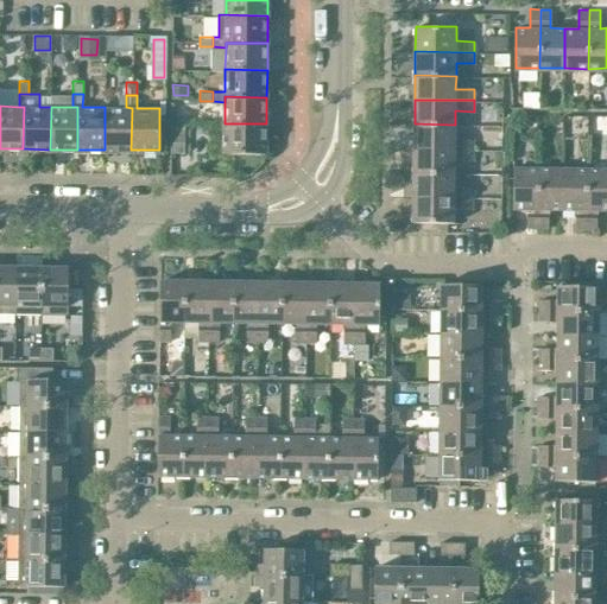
[(132,108),(126,107),(105,107),(105,150),(131,150),(132,108)]
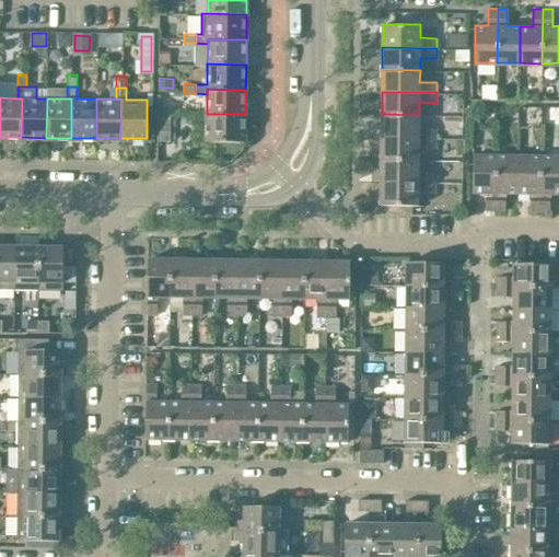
[(245,140),(245,114),(207,114),(207,140),(245,140)]
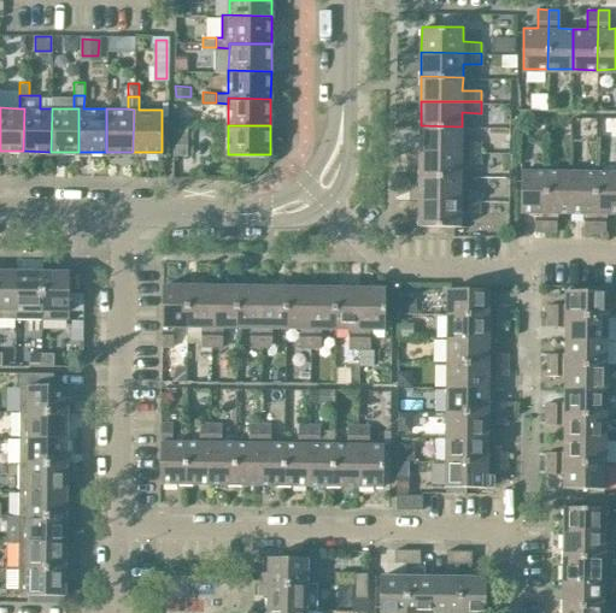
[(462,140),(462,127),(421,125),(420,151),(480,152),(480,140),(462,140)]
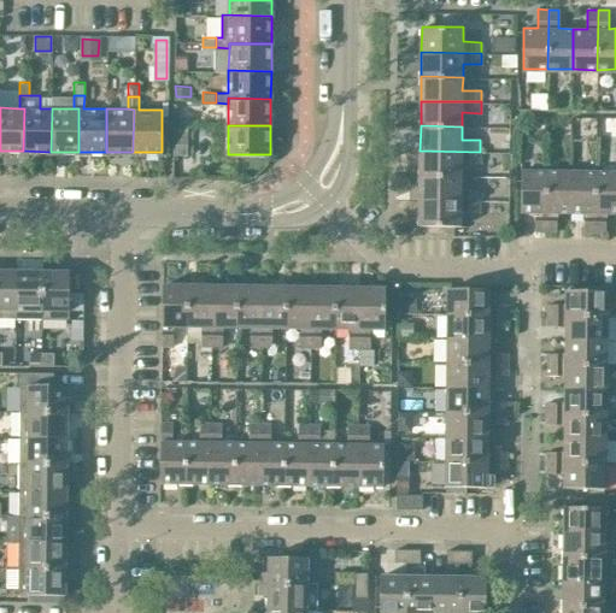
[(174,143),(174,154),(188,154),(188,143),(174,143)]
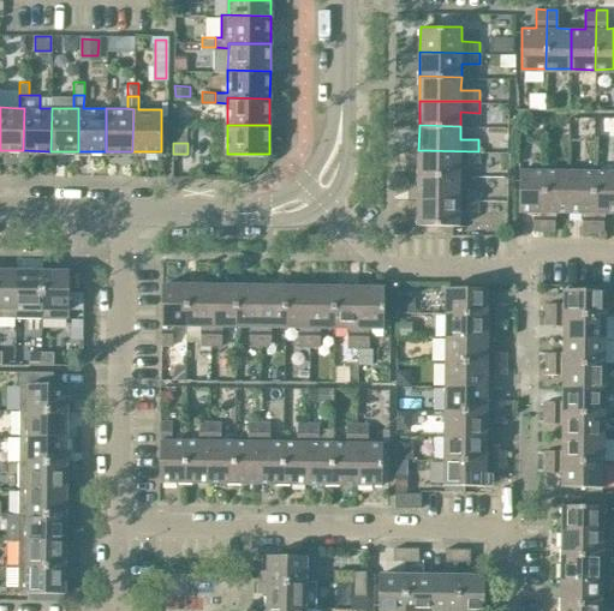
[(478,161),(478,151),(418,150),(418,174),(459,174),(460,161),(478,161)]
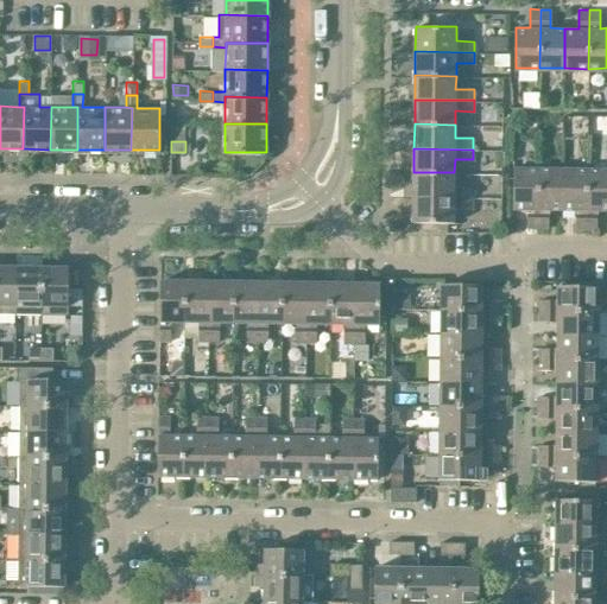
[(538,226),(539,167),(514,167),(513,207),(528,207),(528,226),(538,226)]
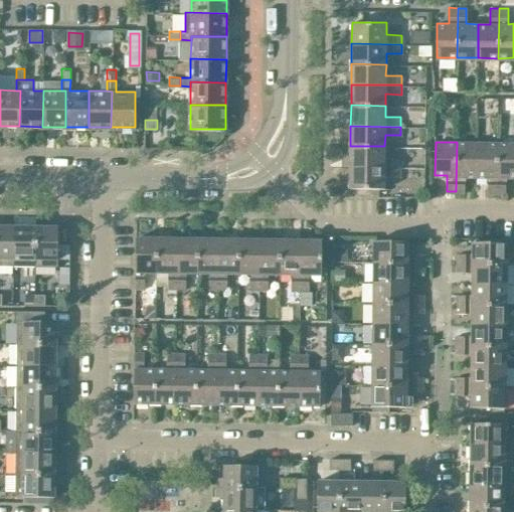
[(477,176),(477,142),(457,142),(456,191),(464,191),(464,176),(477,176)]
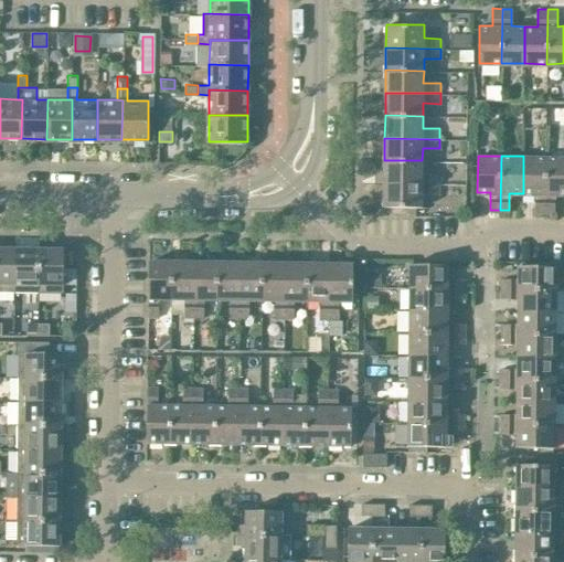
[(545,210),(546,157),(523,156),(523,193),(535,193),(535,210),(545,210)]
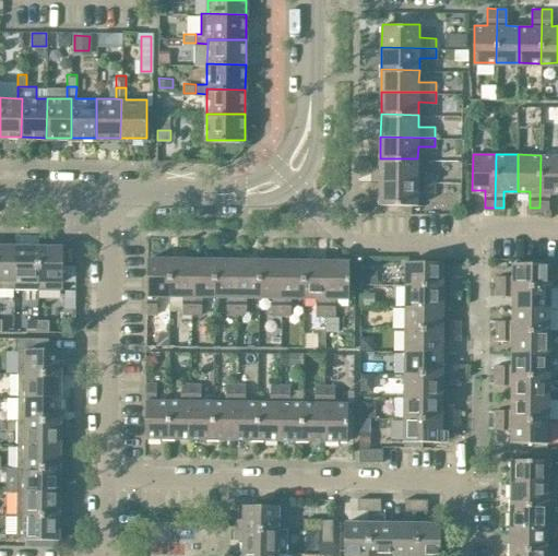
[(557,154),(541,155),(539,208),(548,209),(548,191),(557,191),(557,154)]
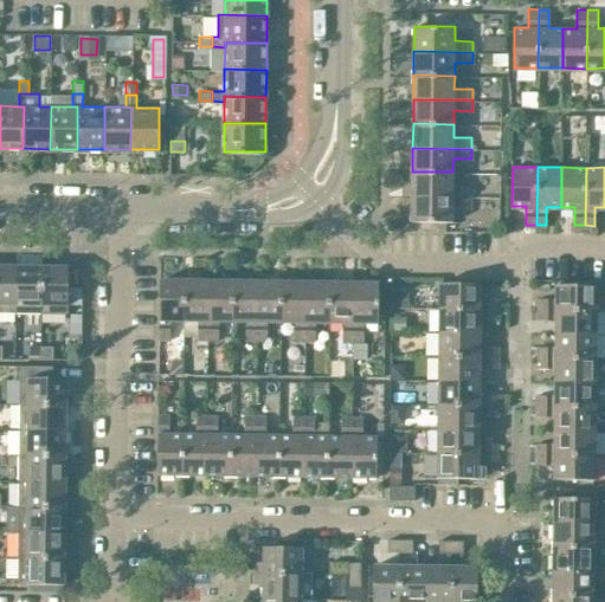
[(452,186),(452,172),(412,172),(412,195),(471,196),(471,186),(452,186)]
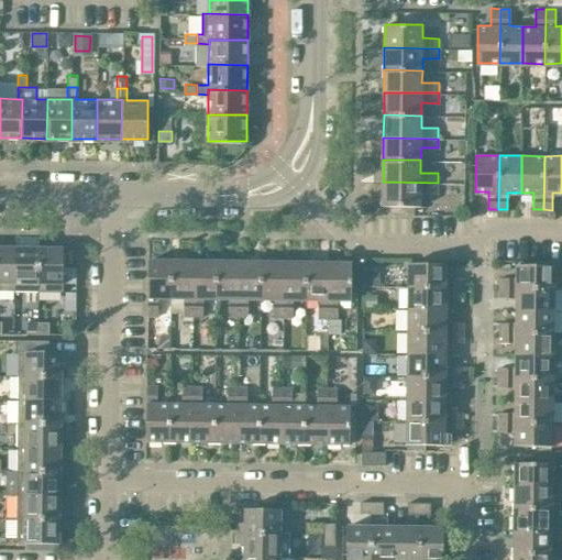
[(437,193),(438,183),(383,182),(383,206),(420,206),(420,193),(437,193)]
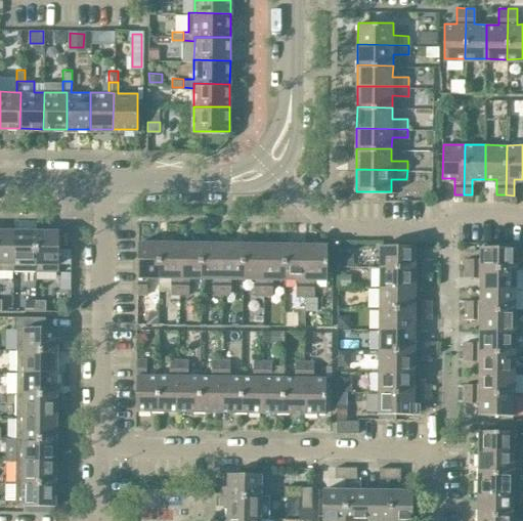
[(0,269),(14,270),(14,229),(0,228),(0,269)]
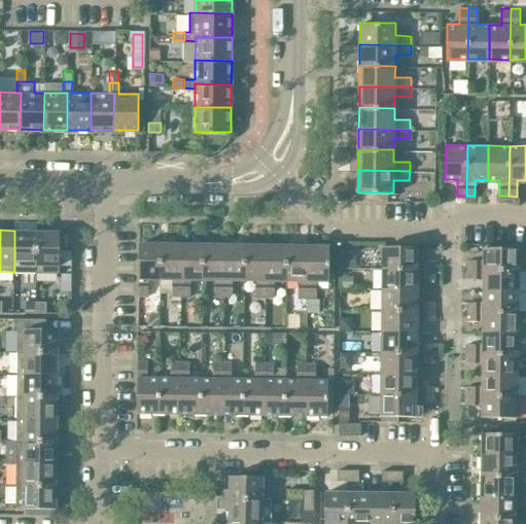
[(36,272),(37,231),(14,231),(14,272),(36,272)]
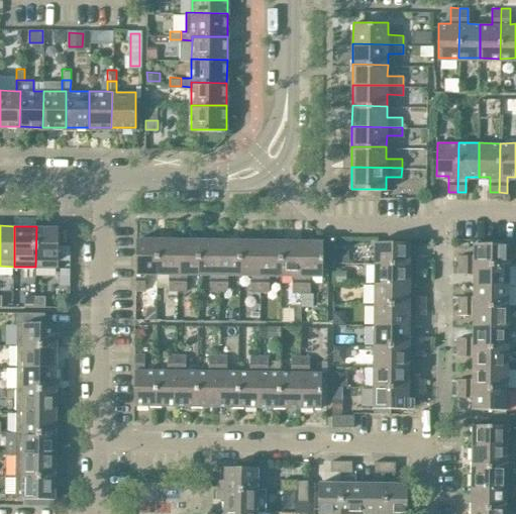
[(36,226),(35,267),(59,267),(59,226),(36,226)]
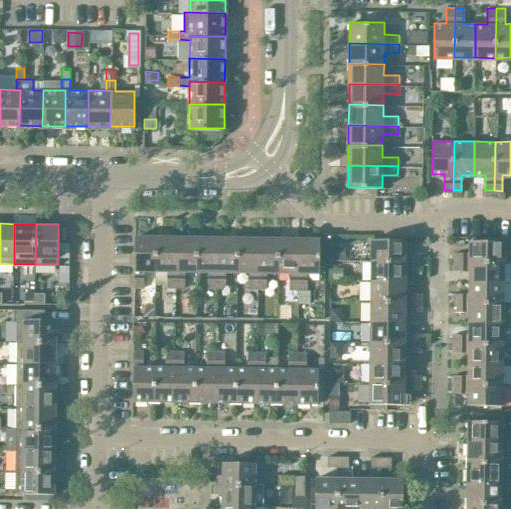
[(155,270),(156,235),(135,235),(134,285),(144,286),(144,270),(155,270)]
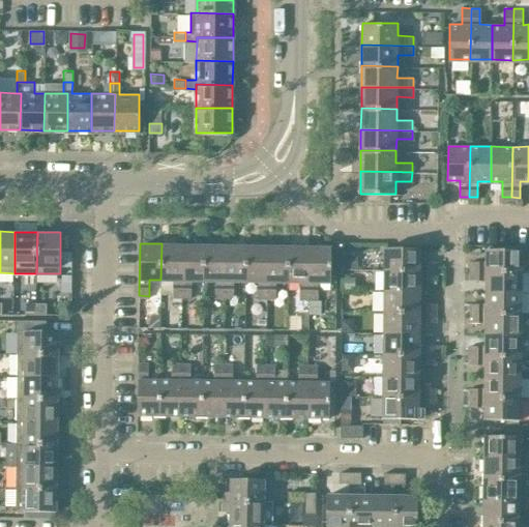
[(182,296),(183,244),(162,243),(160,280),(173,280),(173,296),(182,296)]
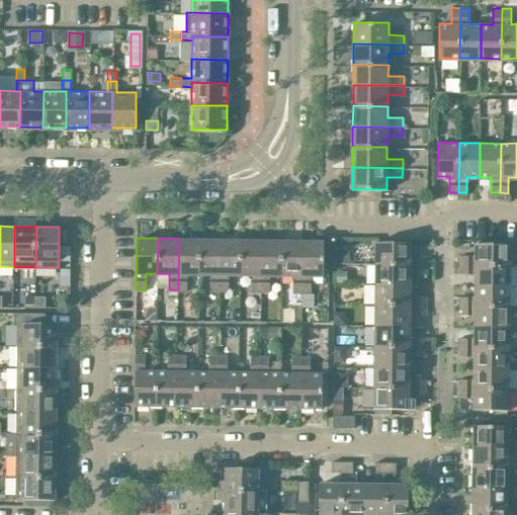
[(459,263),(510,264),(516,263),(516,238),(510,239),(510,243),(476,243),(476,254),(459,254),(459,263)]
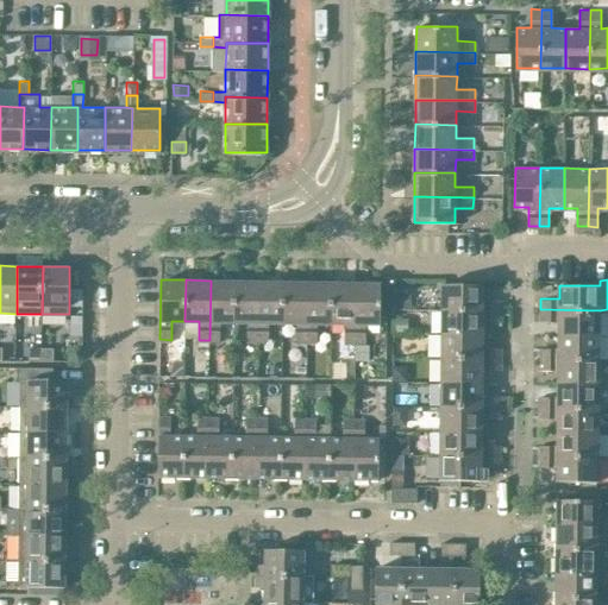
[(233,321),(234,281),(211,281),(210,340),(220,340),(220,321),(233,321)]
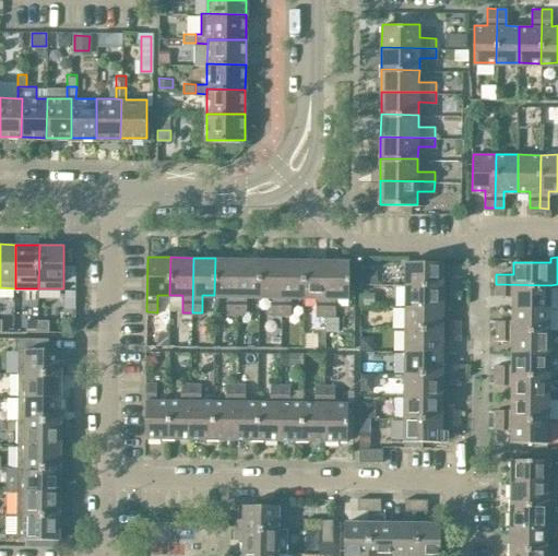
[(237,314),(238,258),(215,258),(214,295),(226,295),(227,314),(237,314)]
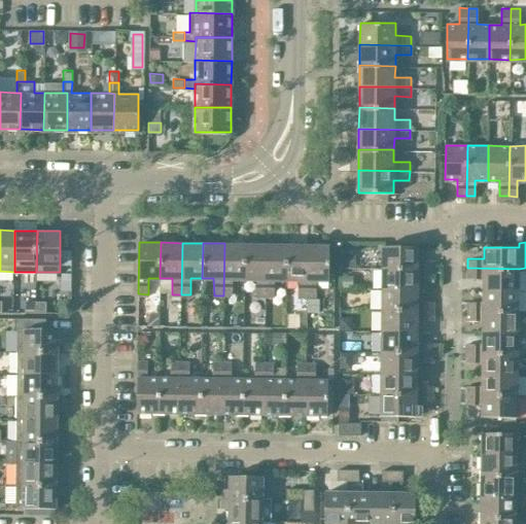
[(244,279),(244,243),(224,243),(223,295),(233,295),(233,279),(244,279)]
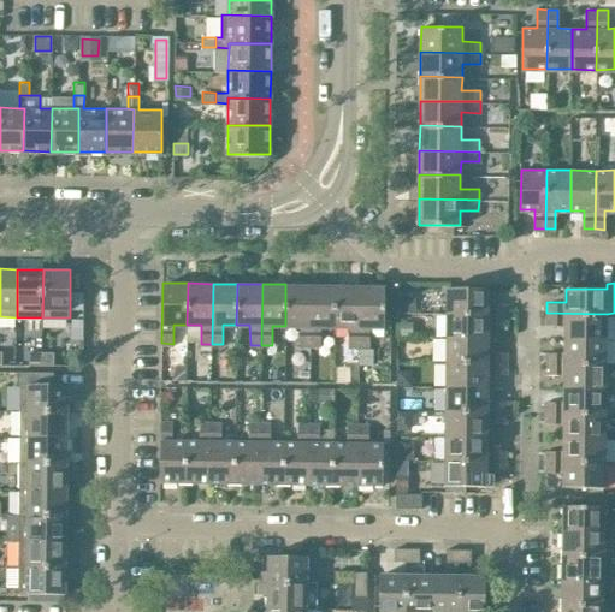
[(311,345),(311,285),(285,284),(285,326),(299,326),(300,345),(311,345)]
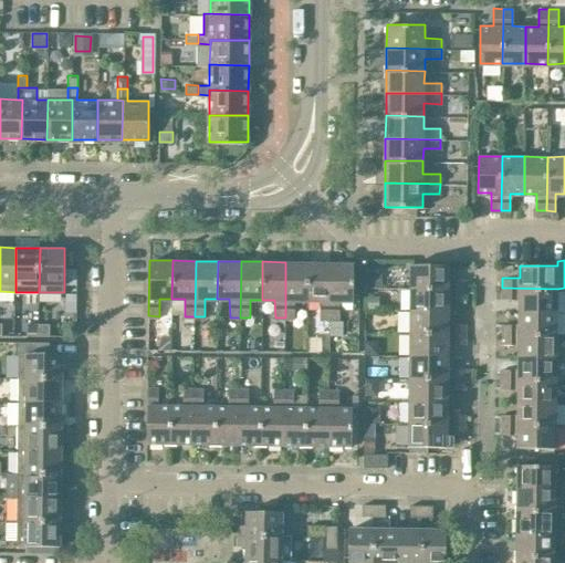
[(307,300),(307,262),(285,262),(285,318),(295,318),(295,300),(307,300)]
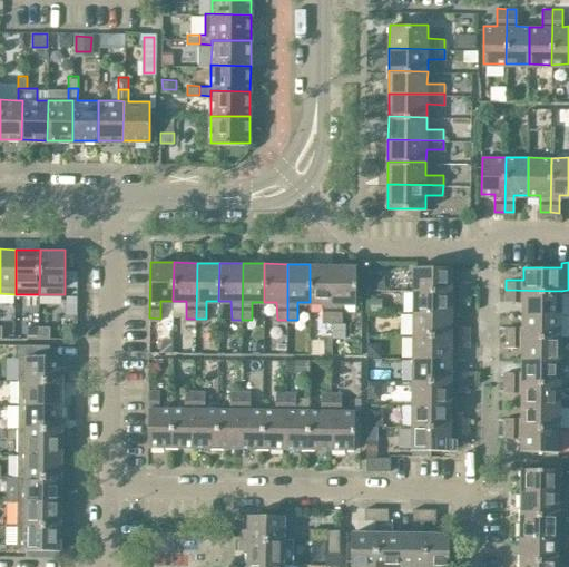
[(332,321),(333,264),(310,264),(310,302),(322,303),(322,321),(332,321)]
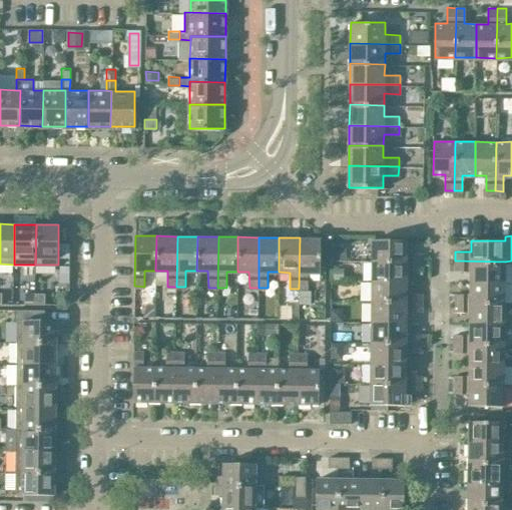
[(300,237),(299,289),(308,289),(308,273),(321,273),(321,237),(300,237)]
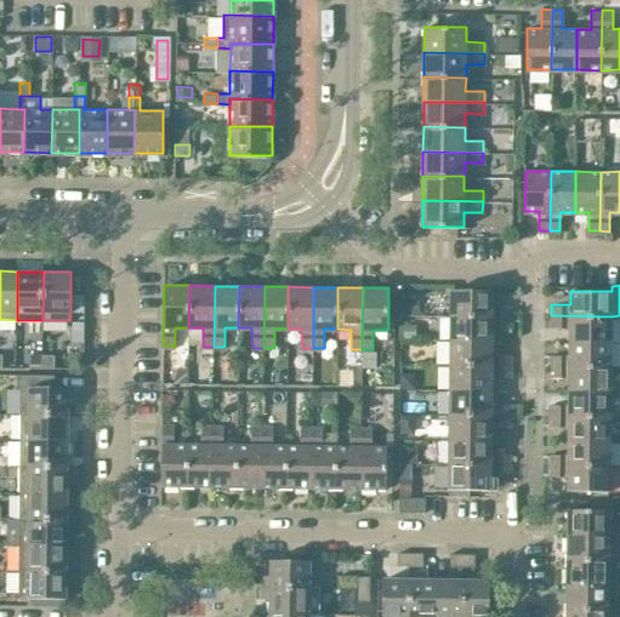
[(450,314),(511,315),(511,304),(491,304),(493,289),(451,289),(450,314)]
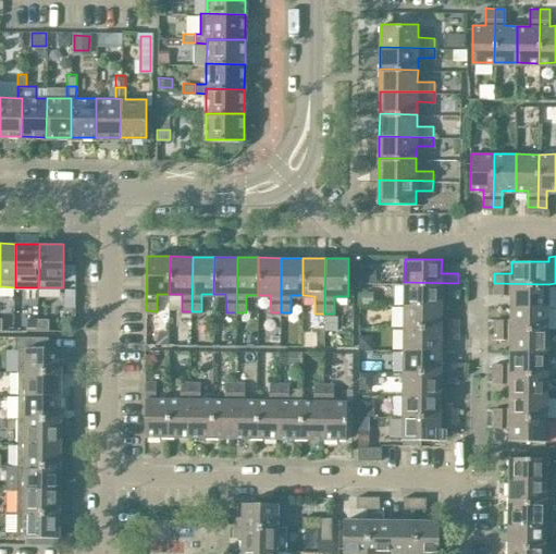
[(374,268),(361,268),(361,280),(374,280),(374,268)]
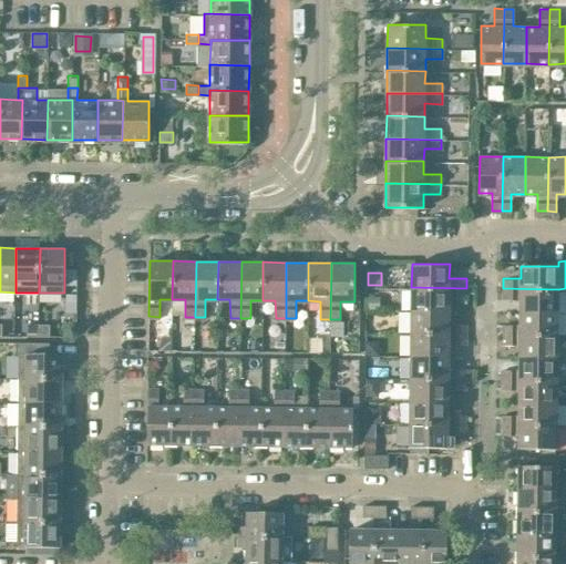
[(466,297),(466,288),(411,287),(411,310),(449,310),(449,297),(466,297)]
